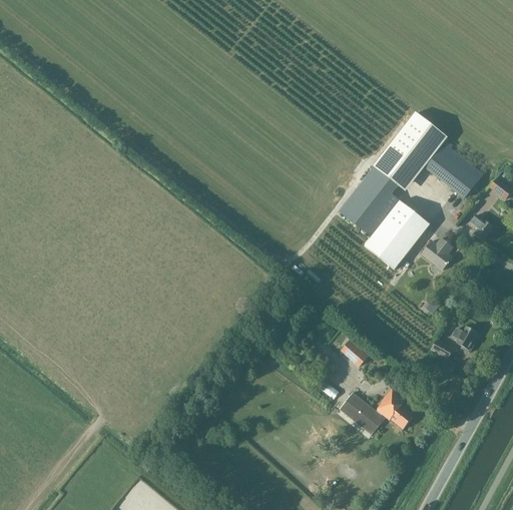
[(448,135),(417,111),(339,209),(372,235),(364,244),(394,269),(430,223),(392,192),(399,183),(405,189),(448,135)]
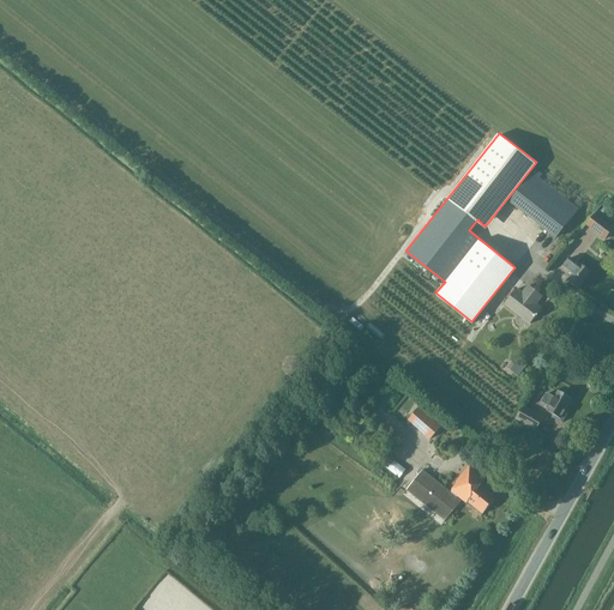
[(578,206),(533,169),(510,198),(555,235),(578,206)]
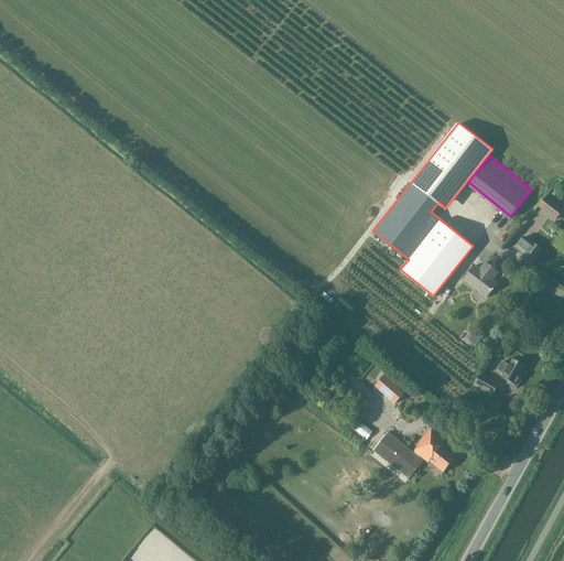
[(556,217),(563,207),(545,194),(538,204),(556,217)]
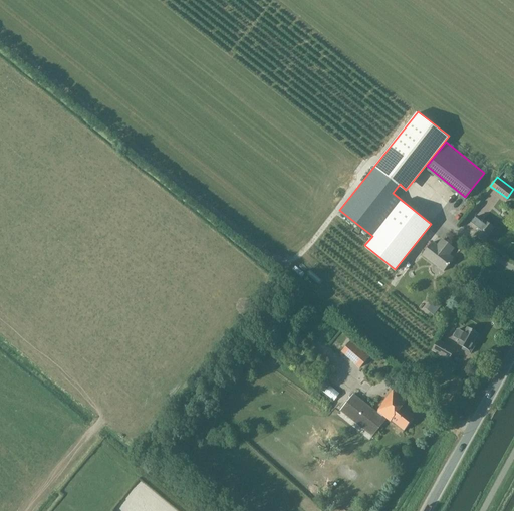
[(475,232),(484,238),(494,225),(485,219),(476,213),(469,223),(478,229),(475,232)]
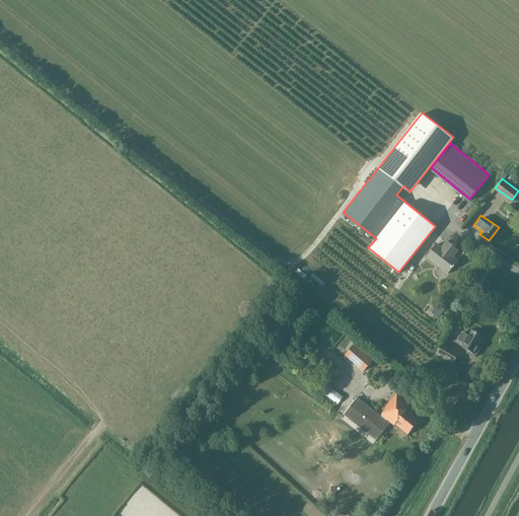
[(291,221),(289,225),(299,230),(301,226),(291,221)]
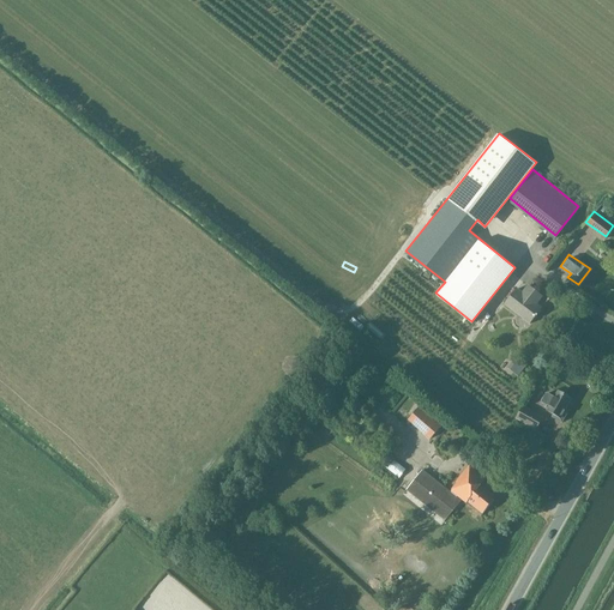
[(536,302),(542,295),(529,284),(523,291),(516,287),(504,302),(529,322),(541,307),(536,302)]
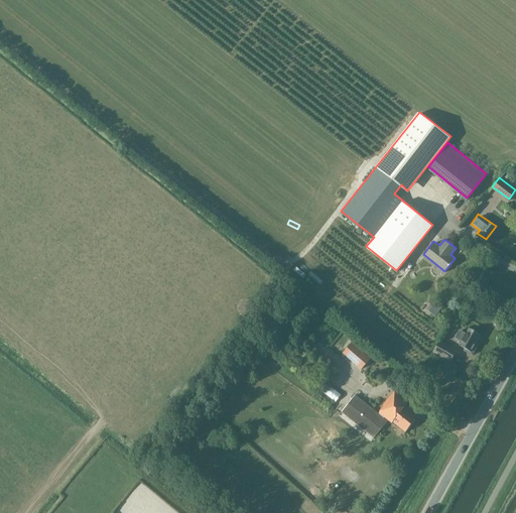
[(324,284),(320,289),(330,294),(332,289),(324,284)]
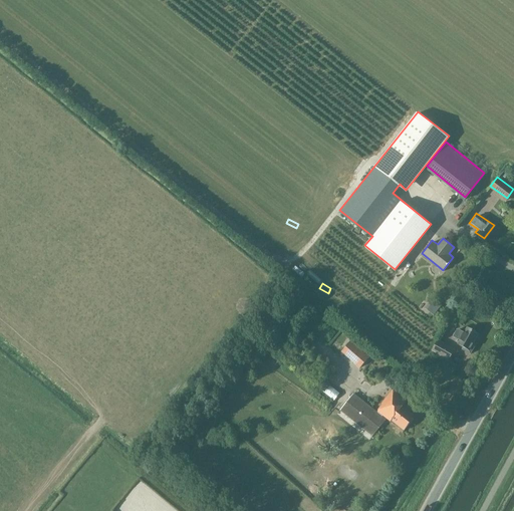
[(469,349),(478,333),(466,326),(464,332),(457,328),(453,335),(460,339),(458,342),(469,349)]
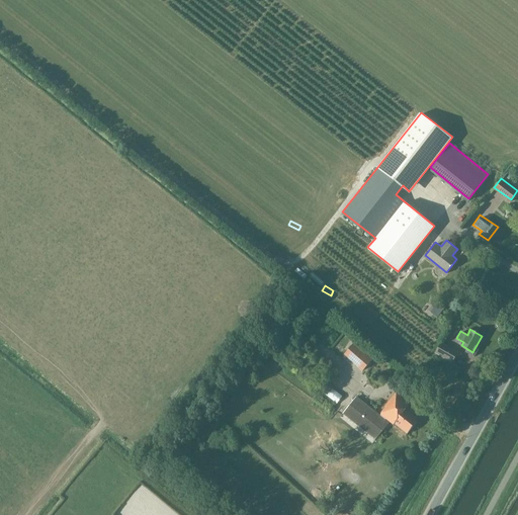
[(506,343),(509,339),(502,333),(499,338),(506,343)]
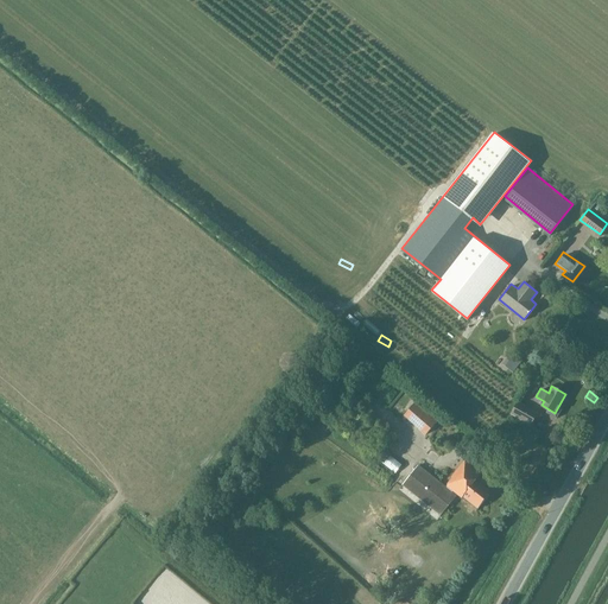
[(416,400),(406,411),(428,430),(437,418),(416,400)]
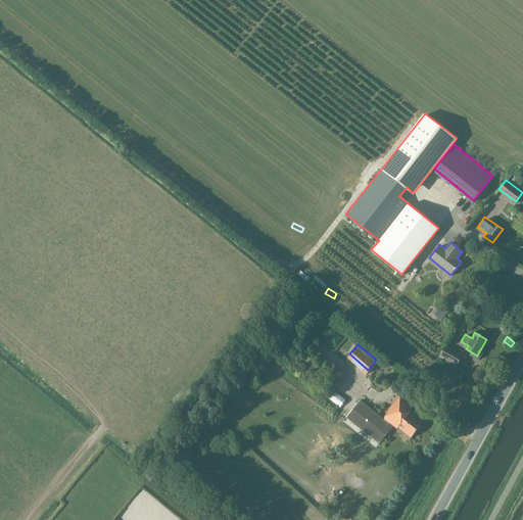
[(462,355),(455,351),(445,345),(439,356),(456,365),(462,355)]
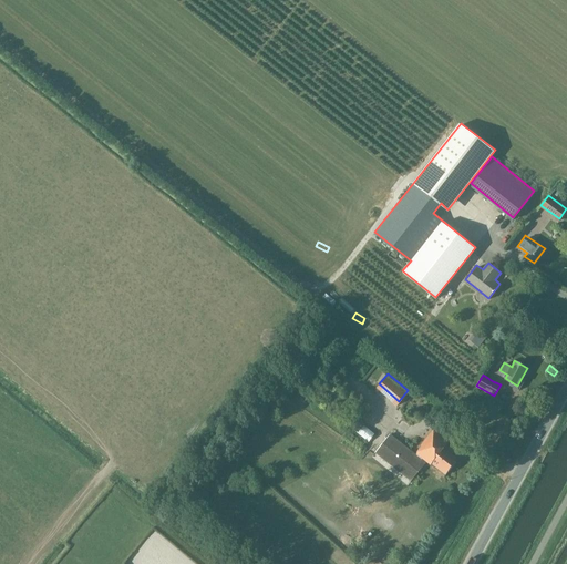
[(446,473),(459,459),(446,449),(452,443),(433,428),(415,450),(431,463),(432,462),(446,473)]
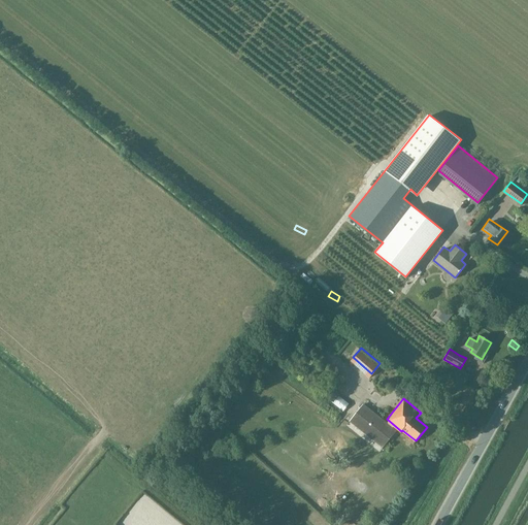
[(383,447),(396,429),(362,403),(349,421),(383,447)]
